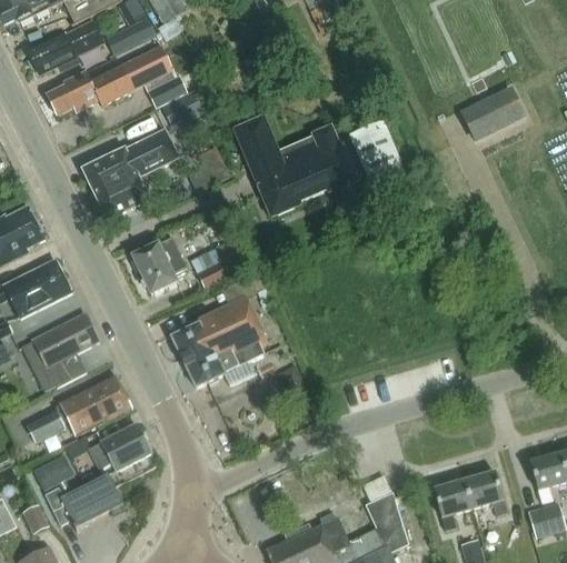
[(0,17),(6,28),(63,0),(75,22),(120,0),(0,0),(0,17)]
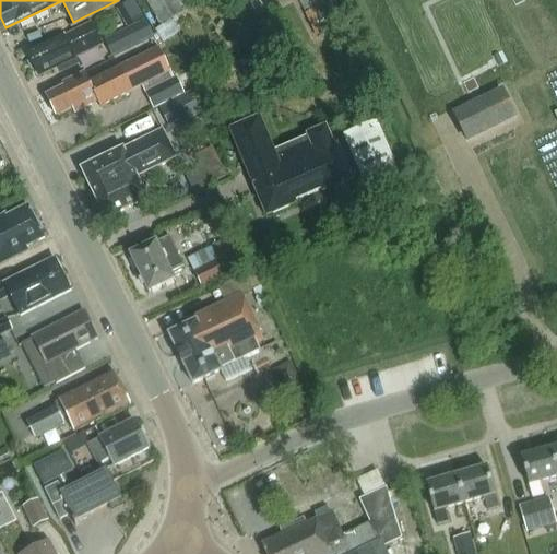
[(122,0),(115,4),(126,24),(143,14),(134,0),(122,0)]
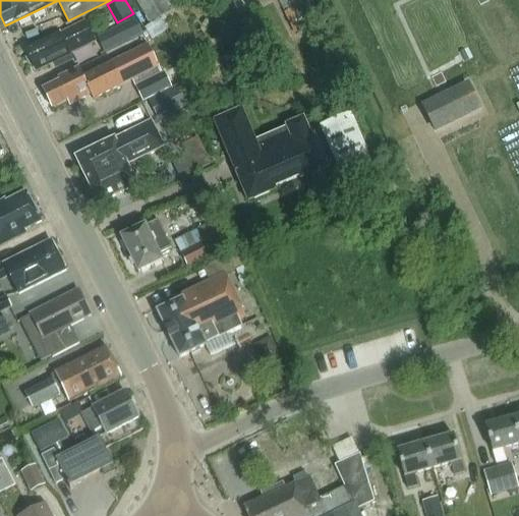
[(135,0),(149,20),(160,14),(162,12),(170,7),(165,0),(135,0)]
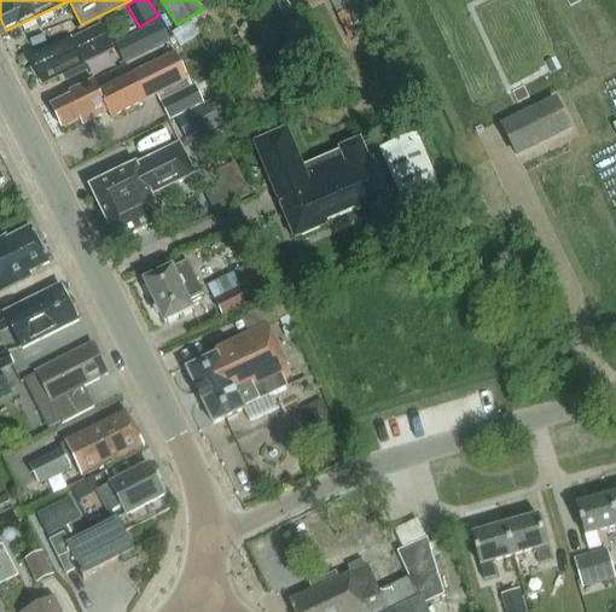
[(255,0),(272,24),(294,9),(286,0),(255,0)]
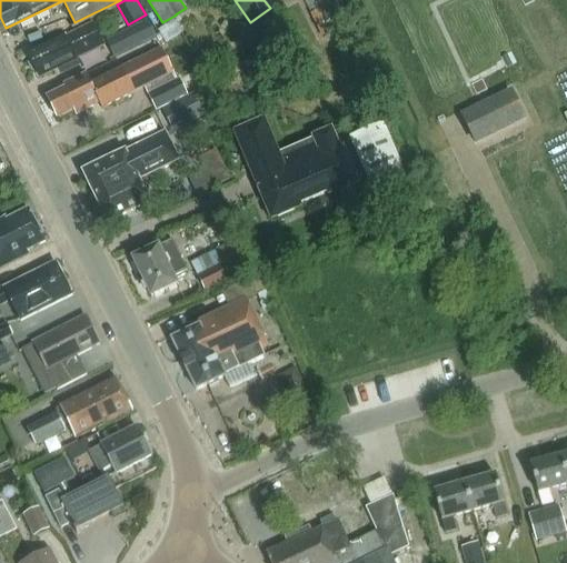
[(326,1),(308,10),(320,34),(338,26),(326,1)]
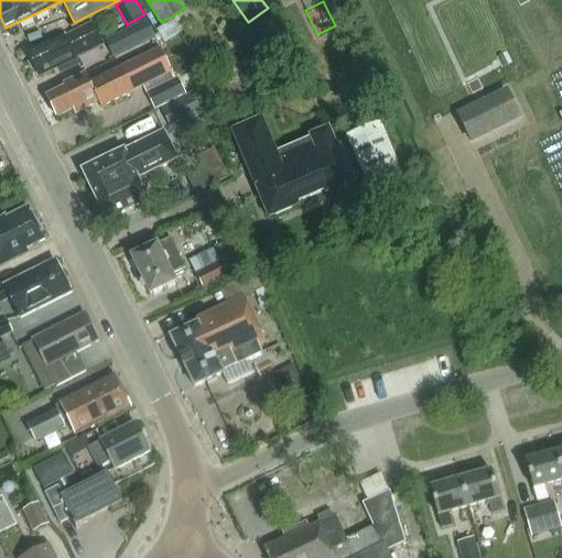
[(146,15),(104,36),(112,54),(154,33),(146,15)]
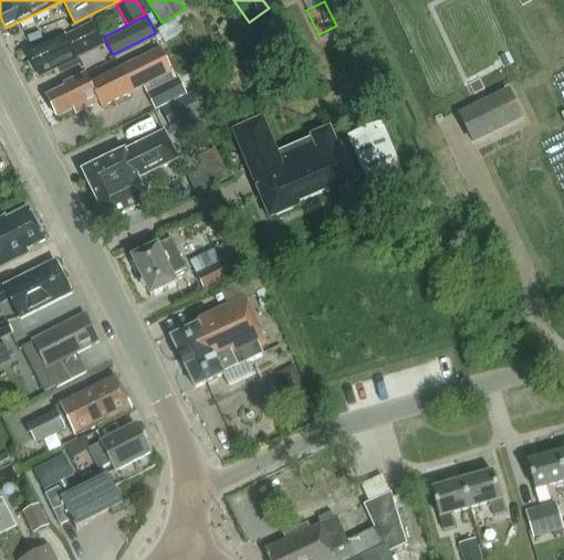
[(162,22),(155,27),(163,39),(181,28),(174,16),(162,22)]
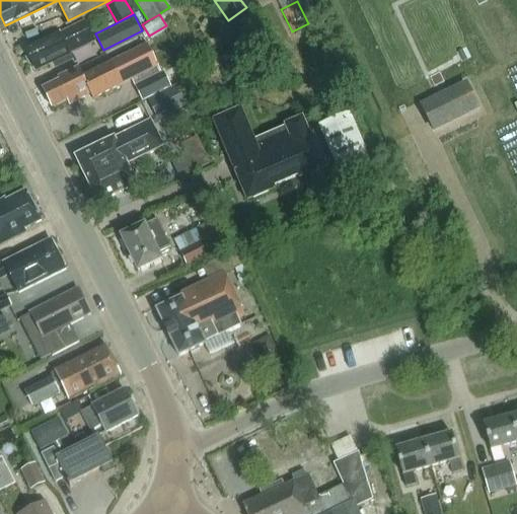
[(56,63),(71,56),(68,50),(92,38),(83,18),(27,47),(38,66),(54,58),(56,63)]
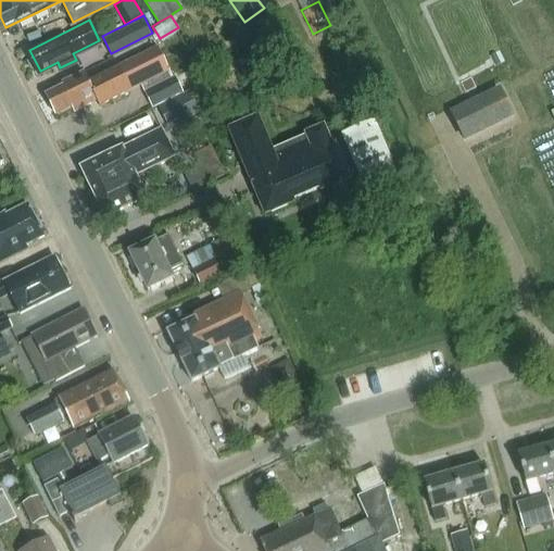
[(235,57),(236,59),(243,70),(248,66),(265,55),(257,44),(235,57)]
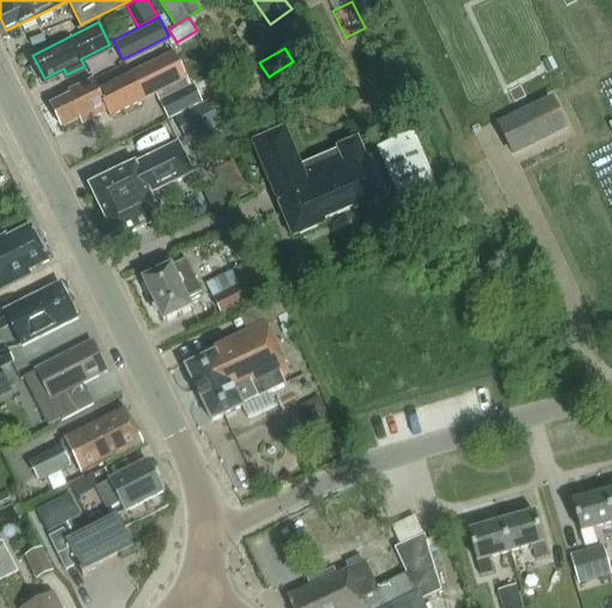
[(154,90),(186,74),(174,49),(97,86),(91,76),(67,88),(70,91),(52,101),(63,122),(78,114),(81,119),(107,106),(109,112),(154,90)]
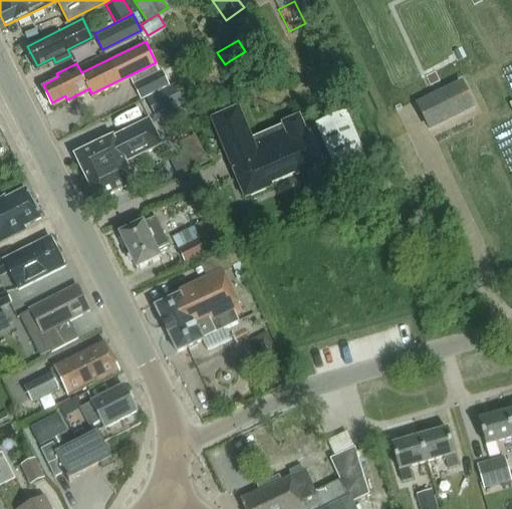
[(456,47),(452,48),(457,58),(461,56),(456,47)]
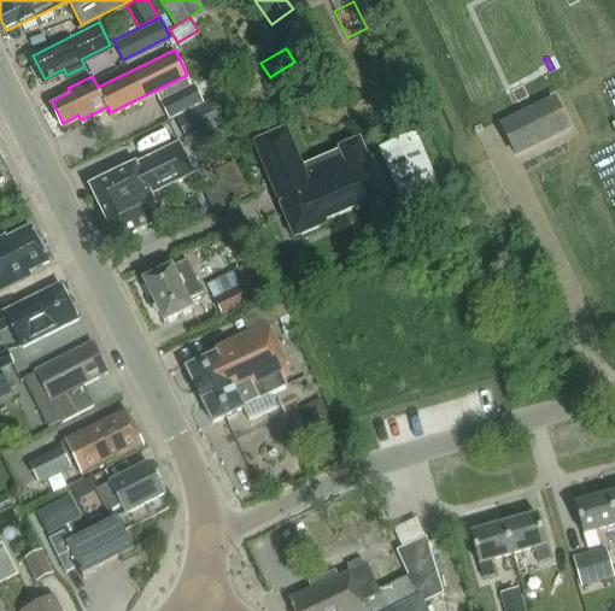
[(187,75),(154,90),(158,98),(191,82),(187,75)]
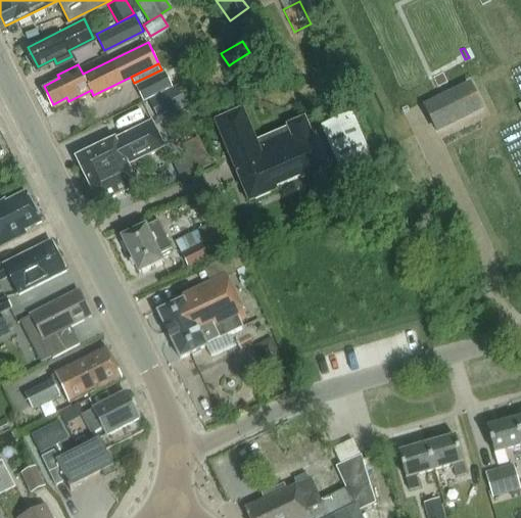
[(161,69),(134,83),(142,99),(147,97),(157,91),(168,110),(172,108),(186,101),(176,83),(172,85),(163,68),(161,69)]
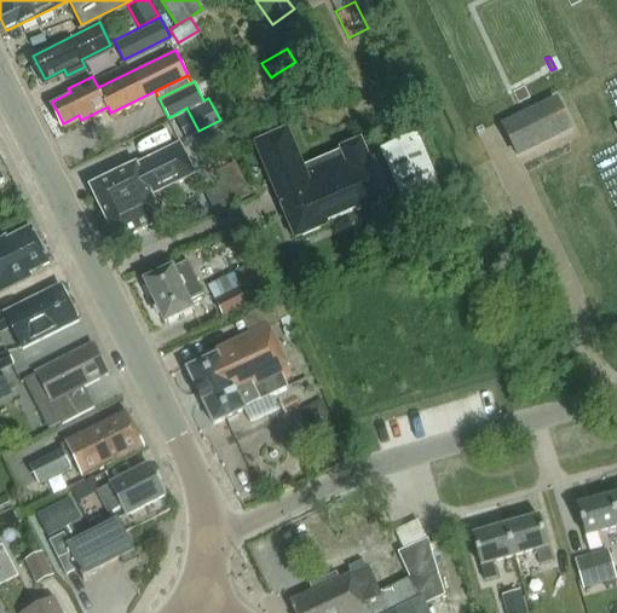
[(517,100),(528,94),(523,82),(511,88),(517,100)]
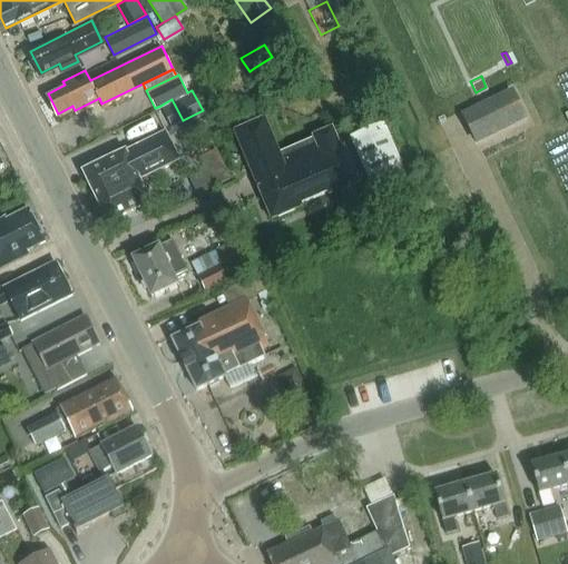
[(477,139),(525,116),(512,89),(463,112),(477,139)]
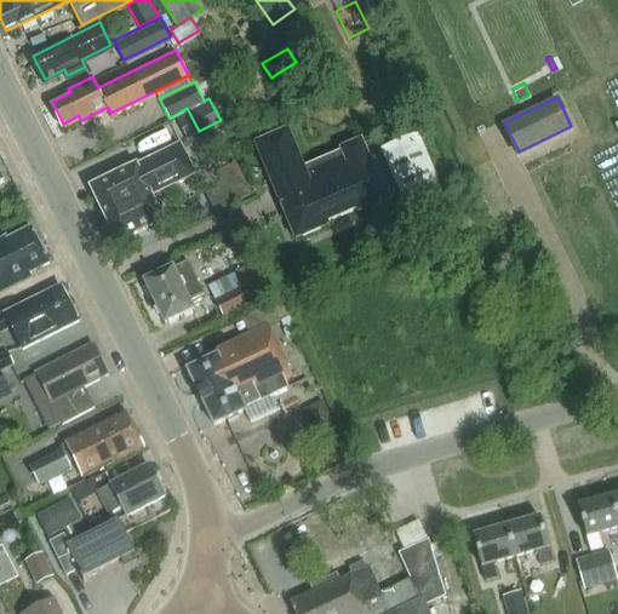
[(255,139),(296,236),(328,223),(327,218),(356,206),(358,210),(392,195),(376,161),(373,162),(361,135),(339,144),(341,148),(304,164),(287,125),(255,139)]
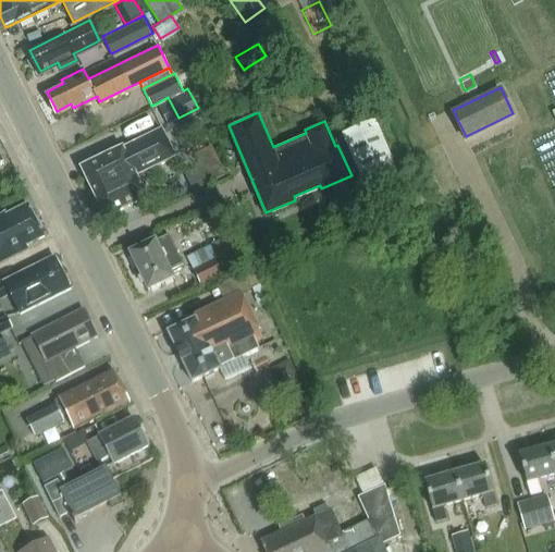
[(373,117),(341,132),(358,172),(392,158),(373,117)]
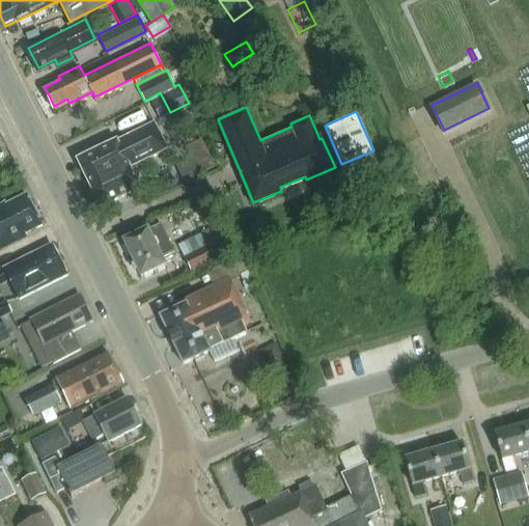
[(168,147),(154,118),(77,157),(101,204),(140,185),(131,165),(168,147)]
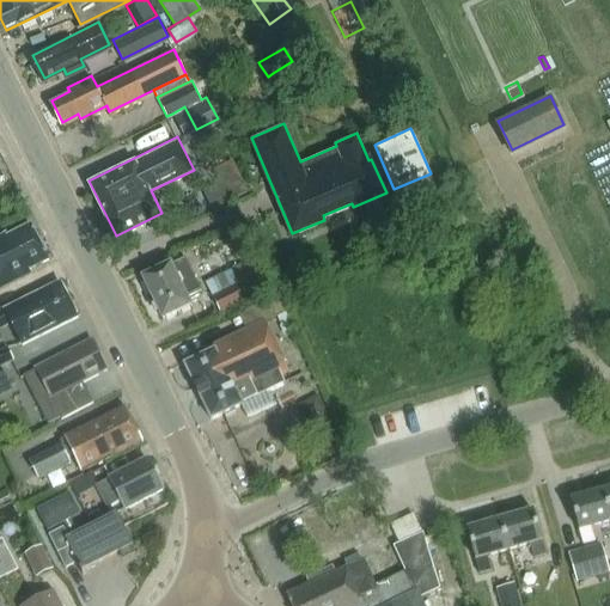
[(0,285),(30,270),(29,265),(48,256),(30,221),(10,231),(8,230),(0,233),(0,285)]
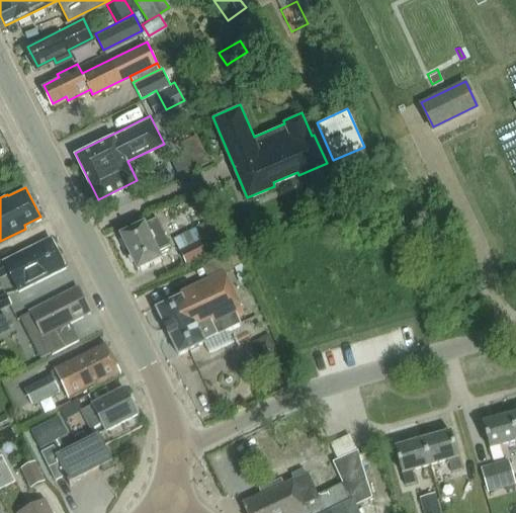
[(156,216),(144,221),(120,232),(138,266),(161,255),(157,248),(169,243),(156,216)]
